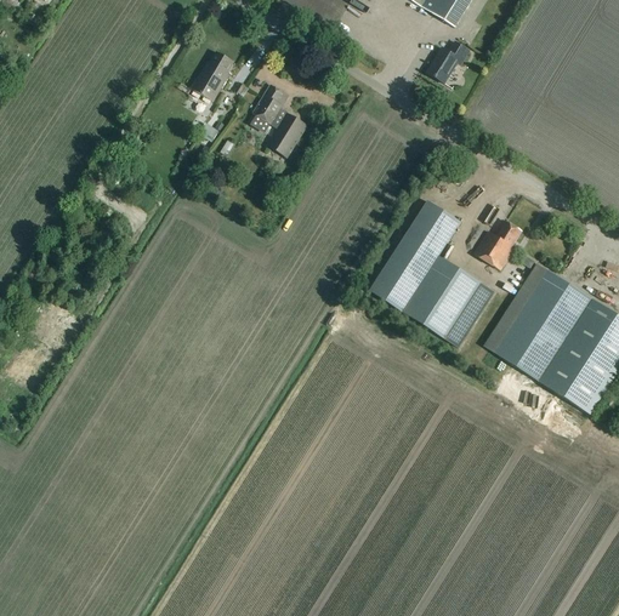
[(410,0),(452,26),(467,0),(410,0)]
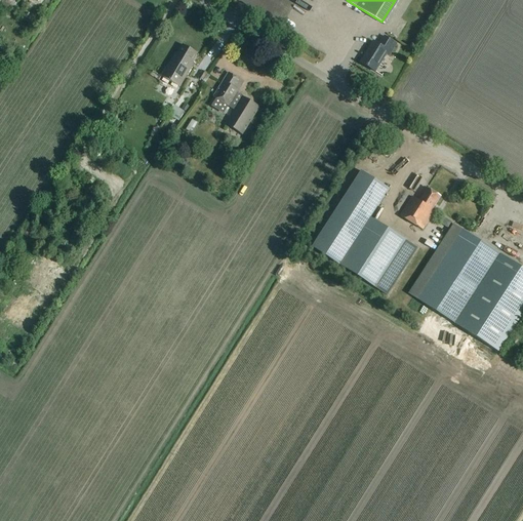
[(387,52),(394,40),(383,33),(377,42),(371,38),(358,59),(373,69),(384,50),(387,52)]
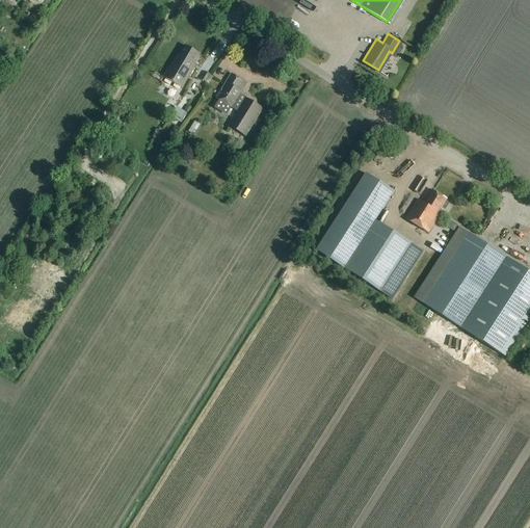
[(192,60),(197,51),(183,43),(178,52),(176,51),(162,74),(180,85),(193,61),(192,60)]
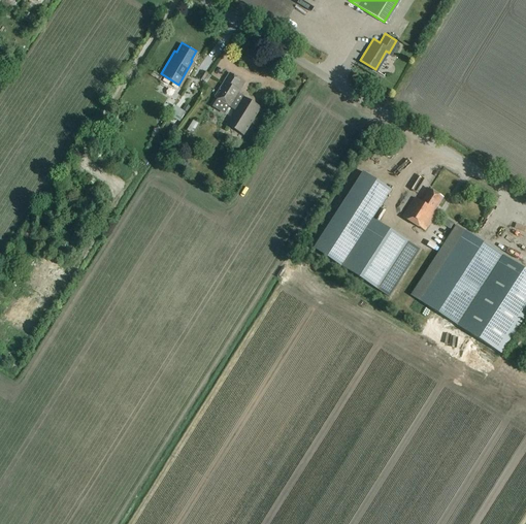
[(201,78),(205,70),(201,68),(197,75),(201,78)]
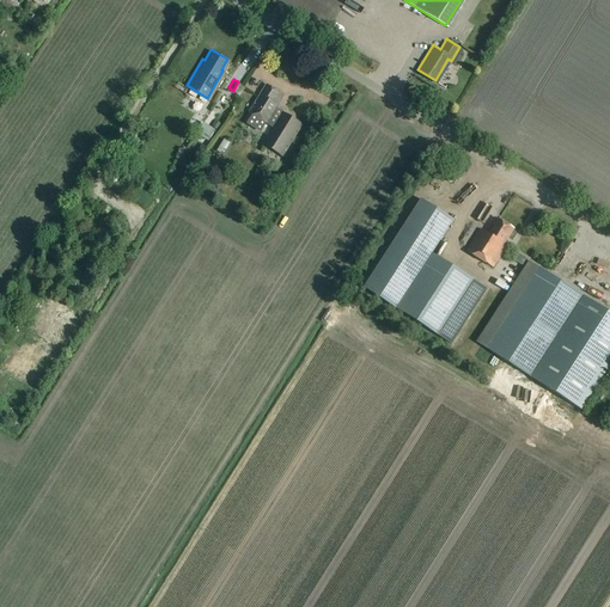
[(281,153),(300,121),(275,105),(276,103),(275,102),(281,92),(263,81),(246,109),(250,111),(244,121),(258,129),(263,121),(269,124),(260,140),(281,153)]
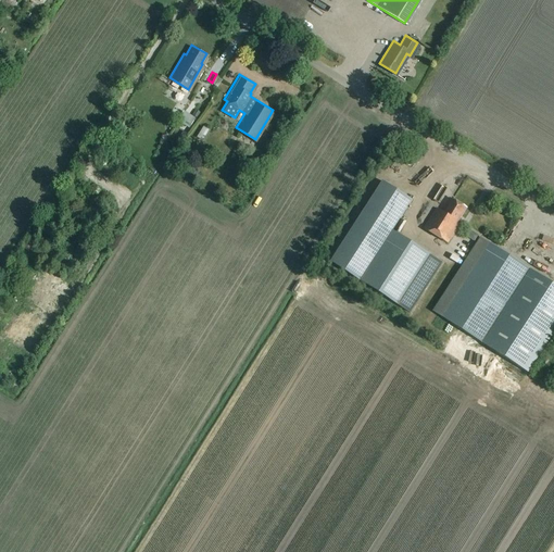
[(121,129),(127,118),(117,113),(112,124),(121,129)]
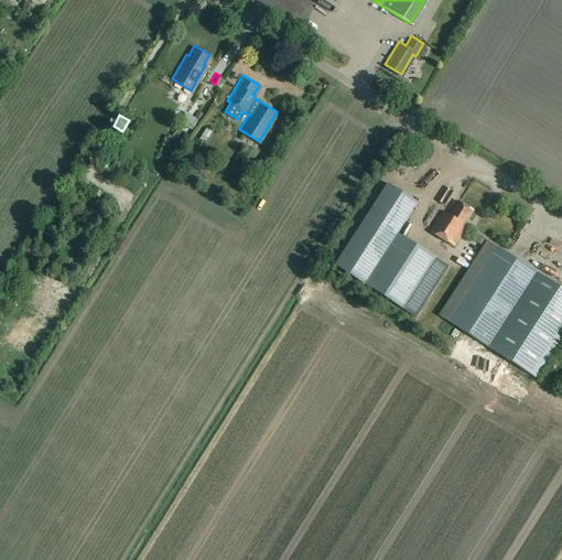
[(205,136),(212,126),(206,122),(200,132),(205,136)]
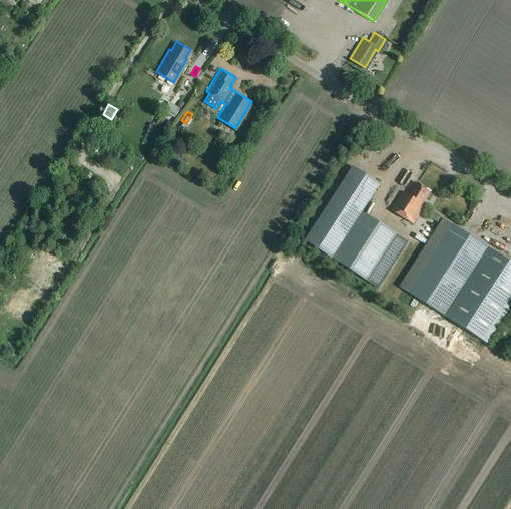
[(162,134),(170,121),(165,117),(156,131),(162,134)]
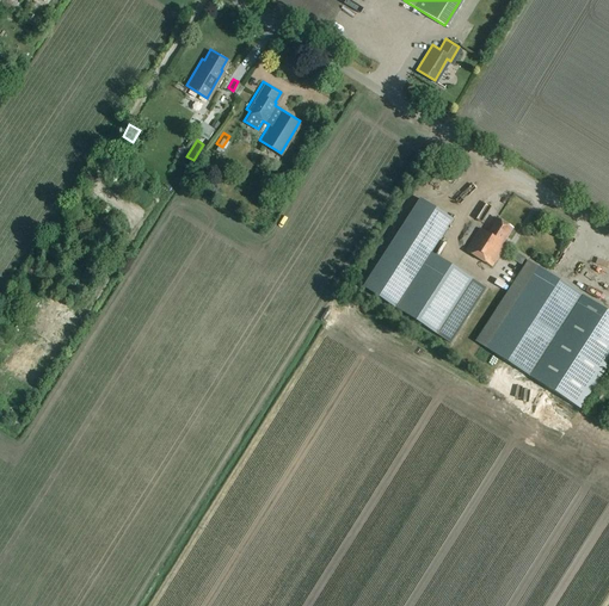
[(450,341),(485,286),(430,251),(451,216),(419,196),(362,286),(450,341)]
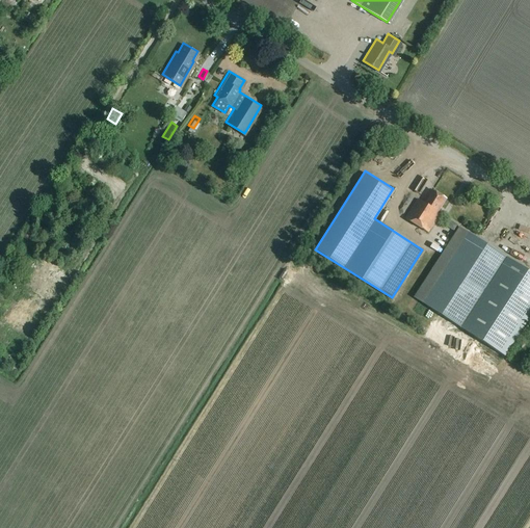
[(432,188),(431,188),(423,201),(416,195),(403,214),(426,230),(439,211),(436,209),(445,196),(436,191),(435,189),(433,188),(432,188)]
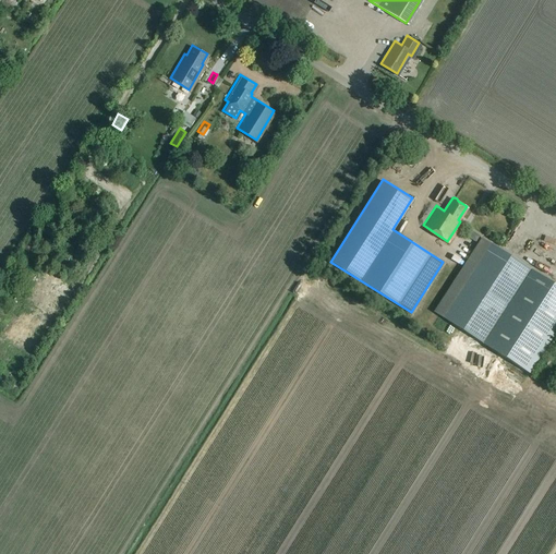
[(483,341),(531,267),(480,236),(433,309),(483,341)]
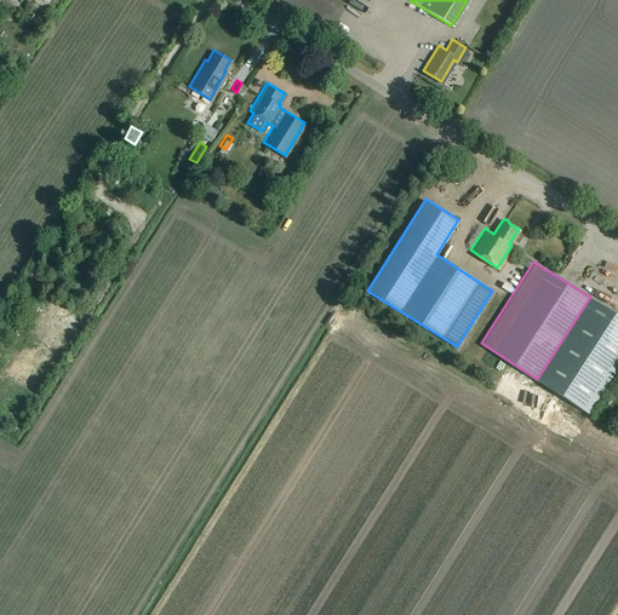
[(617,315),(590,298),(538,380),(589,413),(617,367),(617,315)]
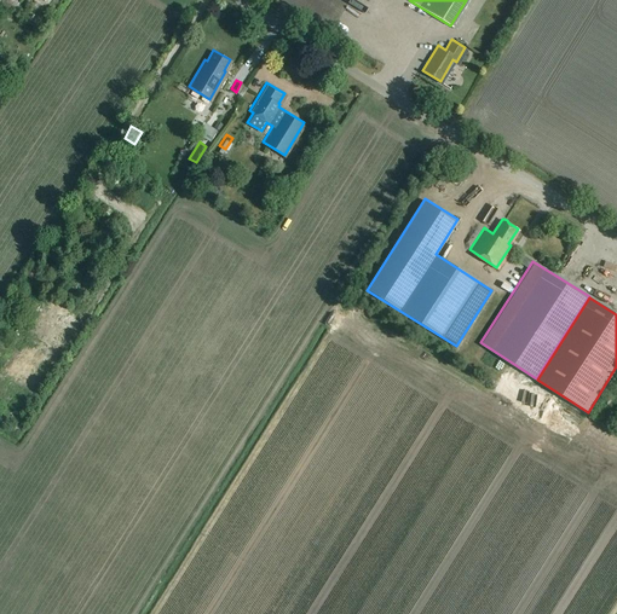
[(5,383),(0,388),(0,391),(13,403),(19,395),(5,383)]
